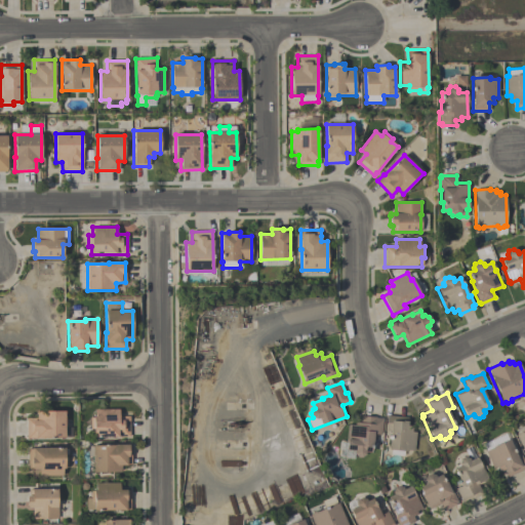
[(129,437),(93,438),(93,430),(90,430),(89,417),(94,417),(94,410),(119,409),(119,416),(129,416),(129,437)]
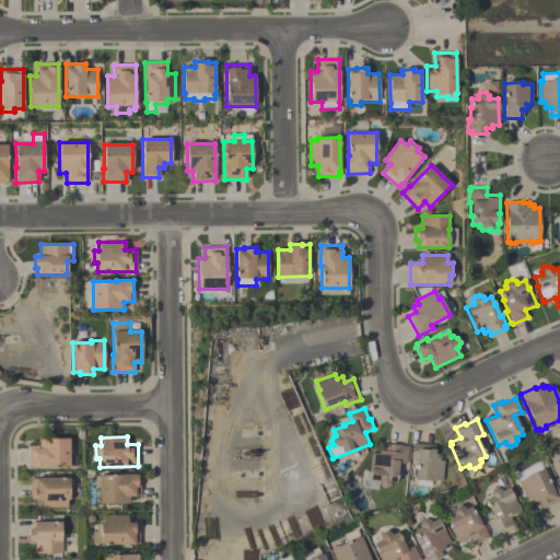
[(28,468),(28,446),(38,446),(38,440),(69,440),(69,468),(37,468),(37,467),(28,468)]
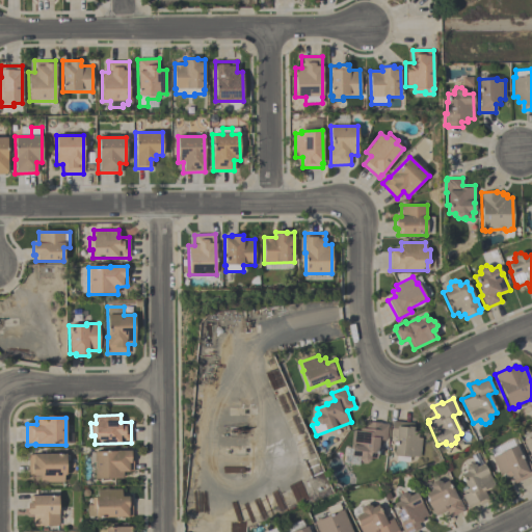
[(393,456),(395,435),(391,435),(392,421),(413,423),(413,431),(417,432),(416,437),(422,439),(420,457),(410,456),(410,458),(393,456)]
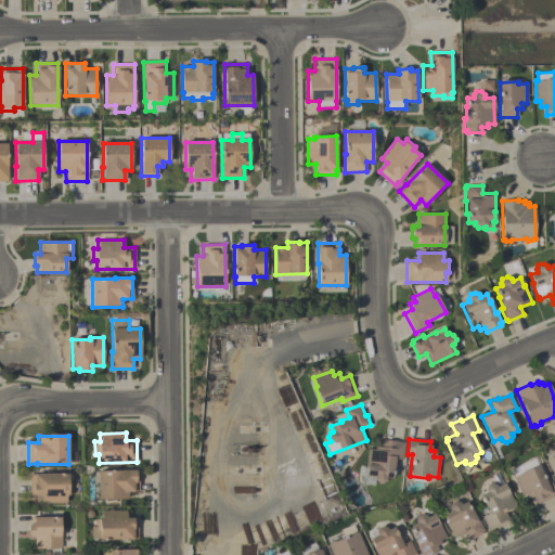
[(368,449),(375,449),(375,446),(382,447),(382,440),(398,441),(398,442),(404,442),(403,460),(396,459),(395,469),(394,469),(394,479),(387,478),(386,480),(383,485),(377,483),(374,480),(374,477),(366,477),(368,465),(366,465),(368,449)]
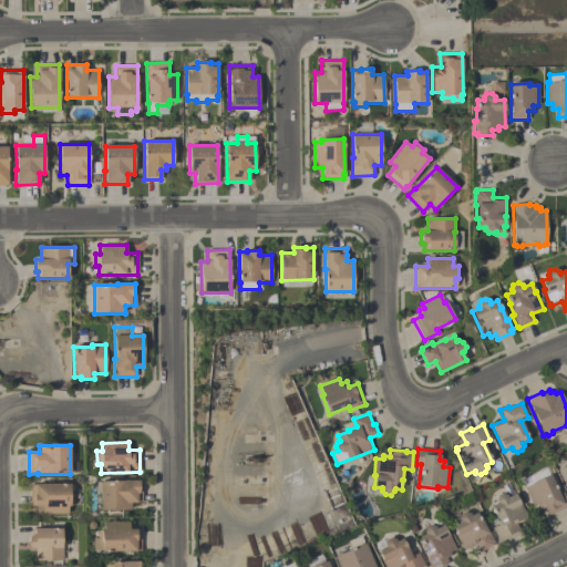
[(566,463),(557,467),(566,491),(566,463)]
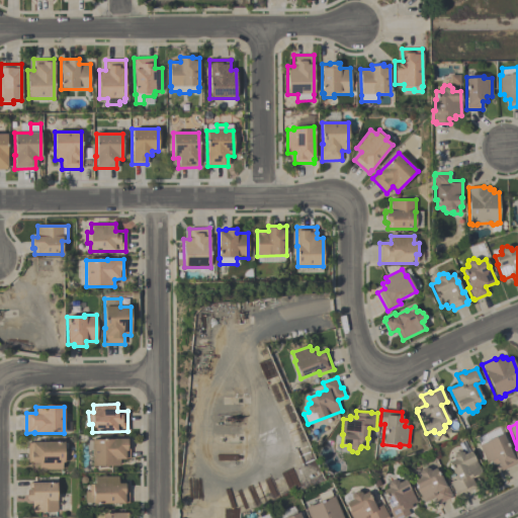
[(480,446),(487,442),(486,441),(503,434),(509,450),(514,448),(517,457),(517,462),(501,470),(498,463),(493,465),(491,461),(487,462),(480,446)]
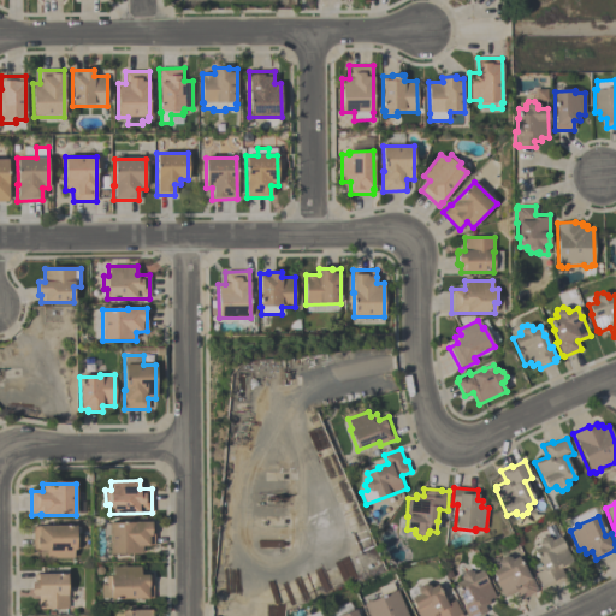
[(154,546),(142,546),(142,555),(110,555),(108,525),(135,523),(135,522),(154,522),(154,546)]
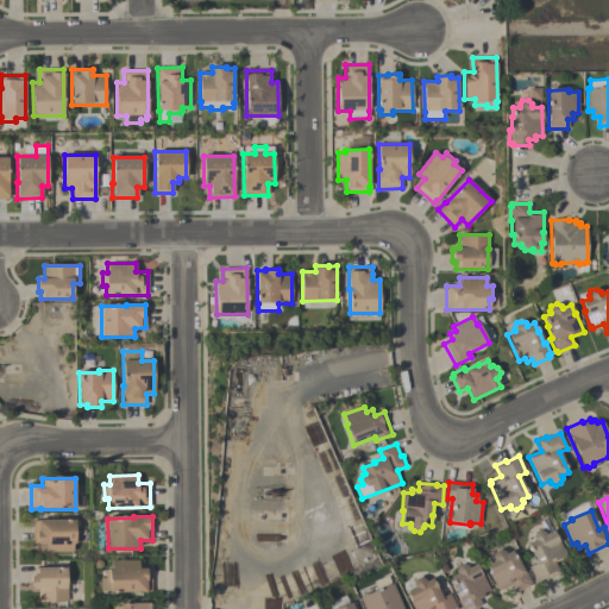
[(45,552),(45,545),(37,545),(37,544),(32,544),(32,521),(75,520),(75,529),(79,529),(79,542),(75,542),(75,544),(73,544),(73,552),(45,552)]
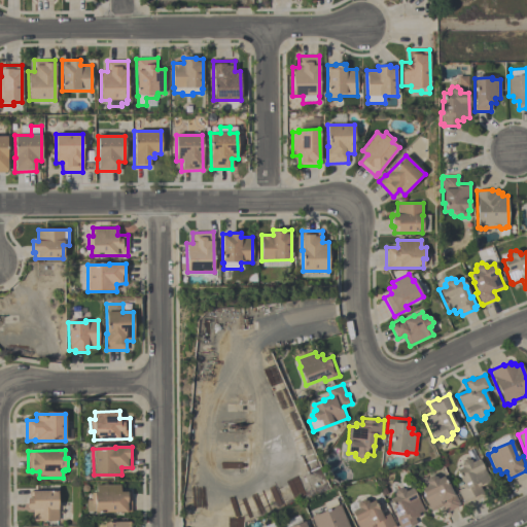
[(485,496),(475,500),(473,499),(463,504),(457,491),(463,487),(455,470),(461,467),(460,466),(461,461),(466,459),(470,461),(471,463),(479,459),(482,467),(483,466),(490,482),(480,487),(485,496)]
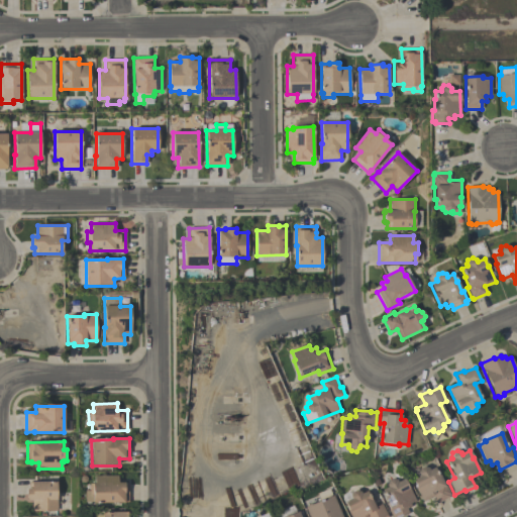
[(449,497),(436,503),(433,497),(422,502),(412,479),(418,476),(417,474),(419,470),(423,467),(428,469),(429,471),(434,469),(438,476),(439,475),(444,485),(445,484),(450,494),(448,495),(449,497)]
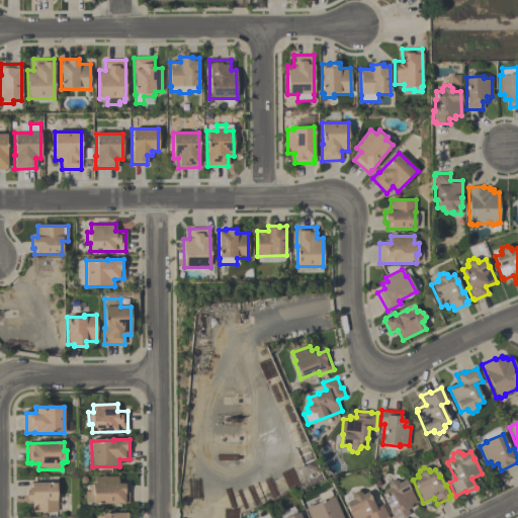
[(85,503),(85,492),(89,492),(89,484),(94,484),(94,477),(117,477),(117,485),(128,485),(128,504),(92,504),(92,503),(85,503)]
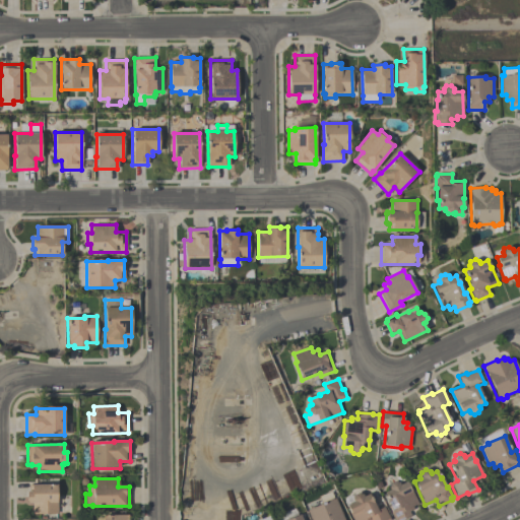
[(384,493),(389,491),(388,489),(390,483),(394,481),(398,483),(399,485),(406,481),(410,490),(418,504),(412,507),(413,510),(408,512),(411,516),(403,519),(394,519),(390,512),(392,512),(386,501),(387,501),(384,493)]
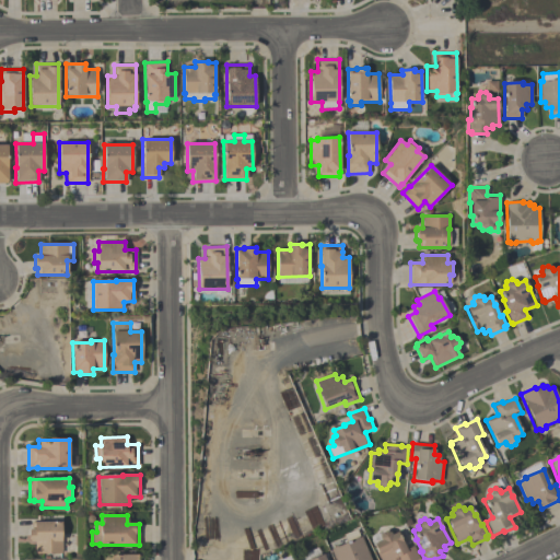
[(61,522),(61,535),(62,535),(62,553),(35,555),(35,543),(30,543),(30,541),(28,541),(28,532),(30,532),(30,529),(31,529),(31,523),(61,522)]
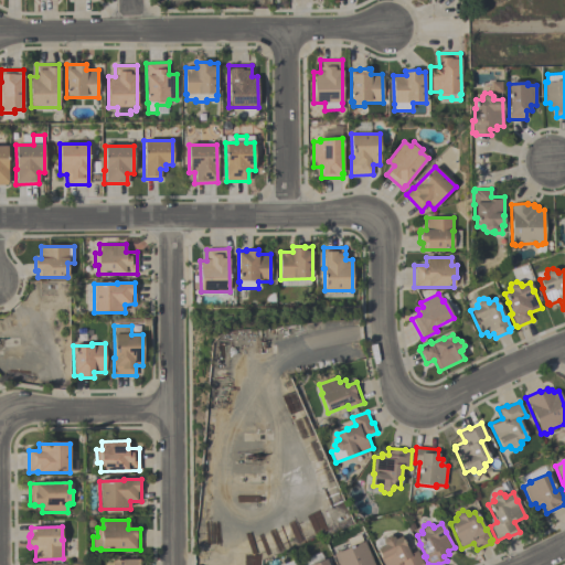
[(383,564),(375,550),(383,545),(382,543),(383,539),(388,536),(393,537),(394,541),(401,537),(408,554),(417,551),(423,564),(383,564)]
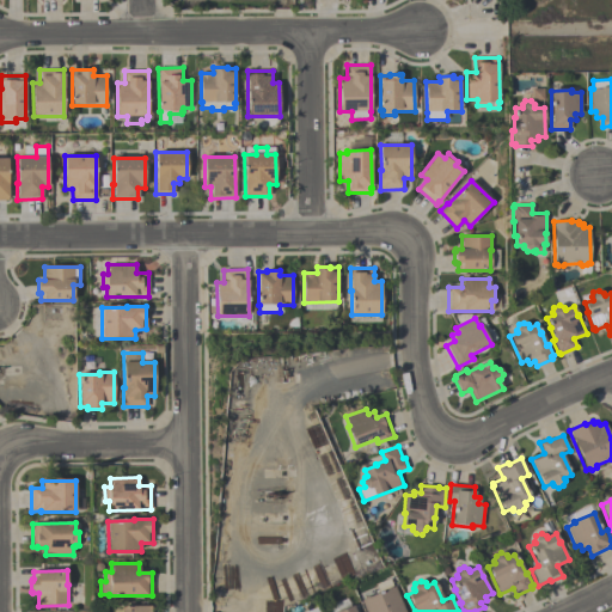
[(404,611),(367,611),(362,600),(365,600),(365,598),(371,595),(372,597),(386,591),(387,588),(391,587),(392,588),(395,587),(404,611)]
